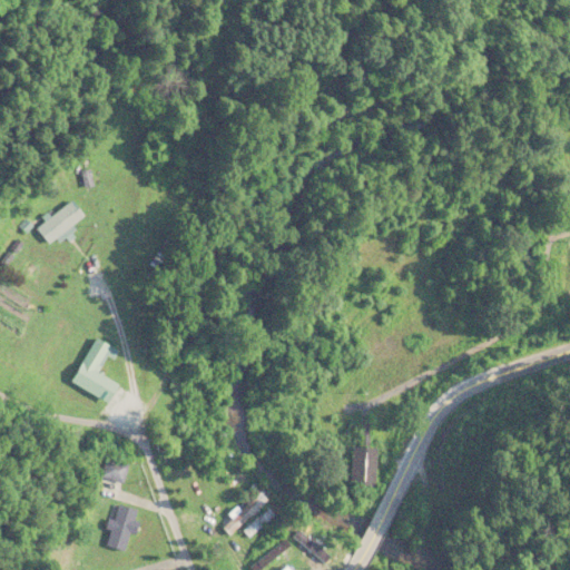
[(88,216),(75,199),(39,228),(52,244),(88,216)]
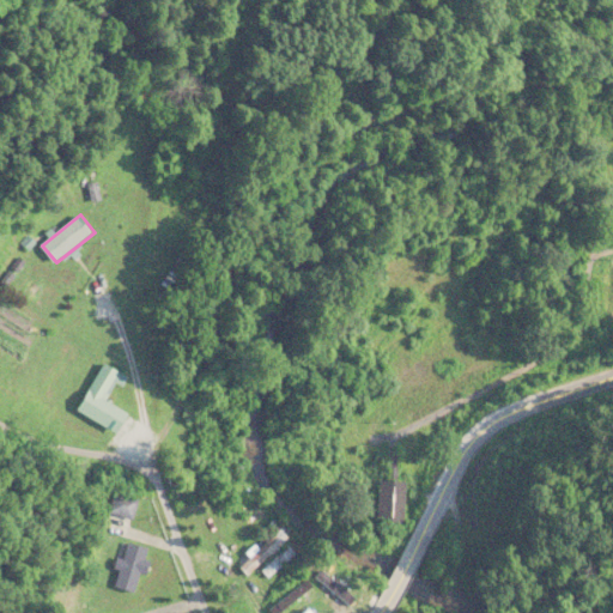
[(78,412),(120,435),(132,413),(109,401),(125,374),(104,363),(78,412)]
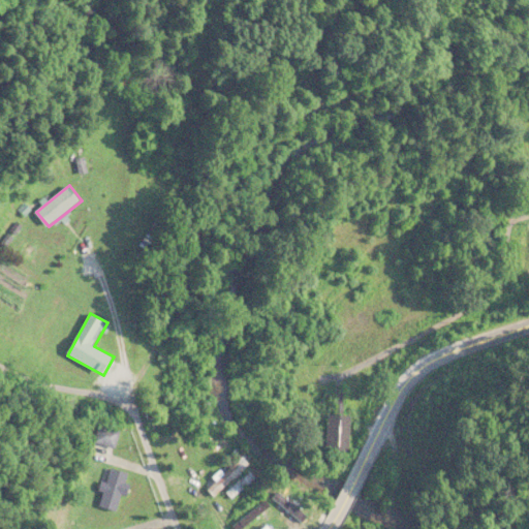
[(329,452),(352,452),(352,414),(329,414),(329,452)]
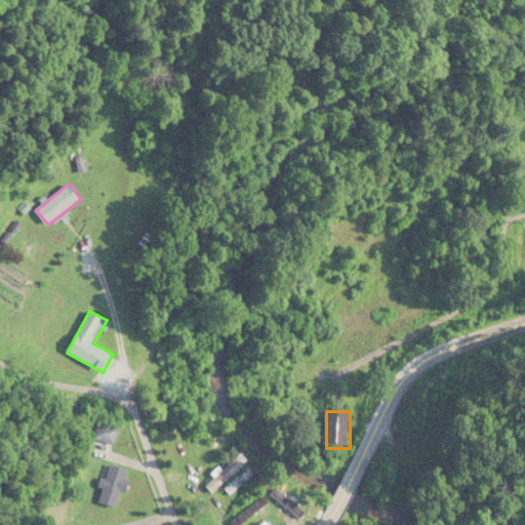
[(95,440),(117,444),(120,427),(98,422),(95,440)]
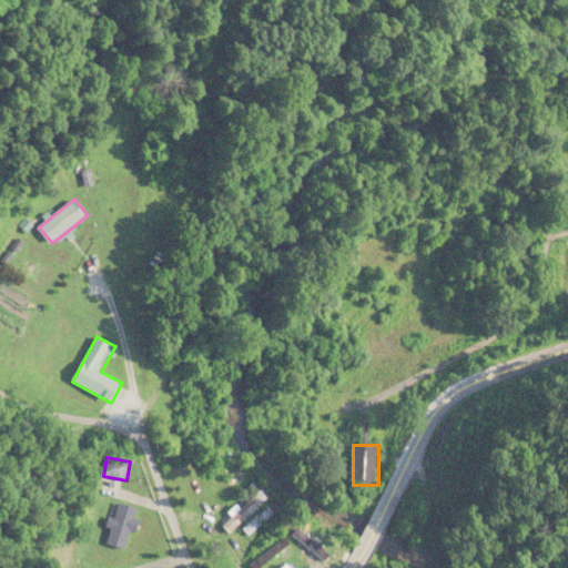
[(240,507),(221,524),(229,533),(267,499),(261,492),(241,508),(240,507)]
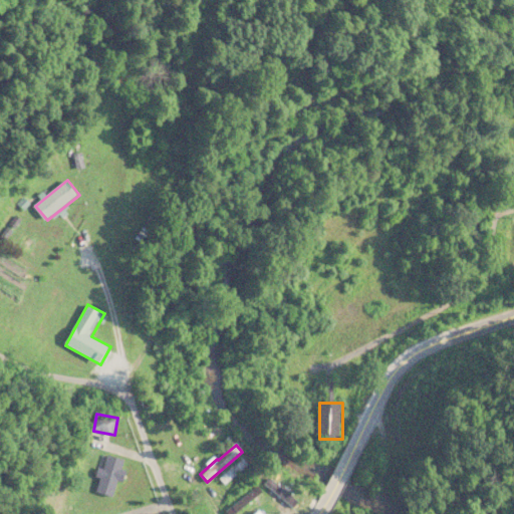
[(124,457),(101,457),(101,494),(116,494),(116,482),(124,482),(124,457)]
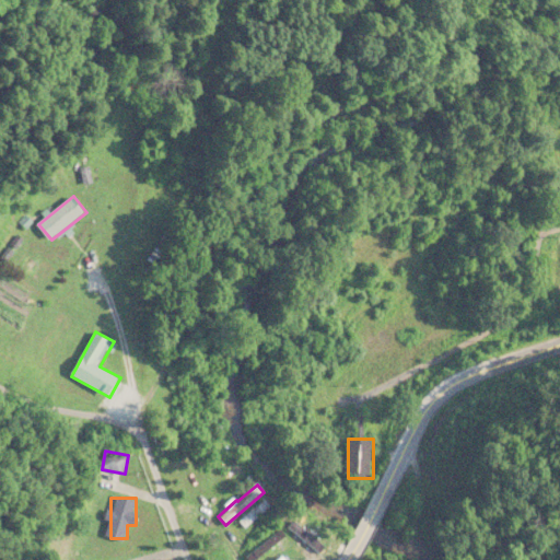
[(240,523),(246,529),(269,506),(263,499),(240,523)]
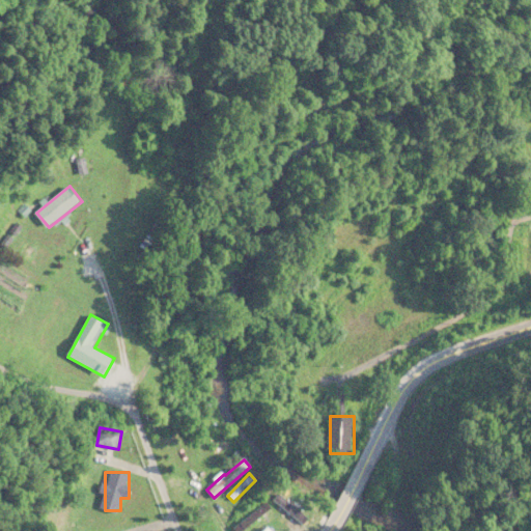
[(311,518),(282,497),(277,505),(305,526),(311,518)]
